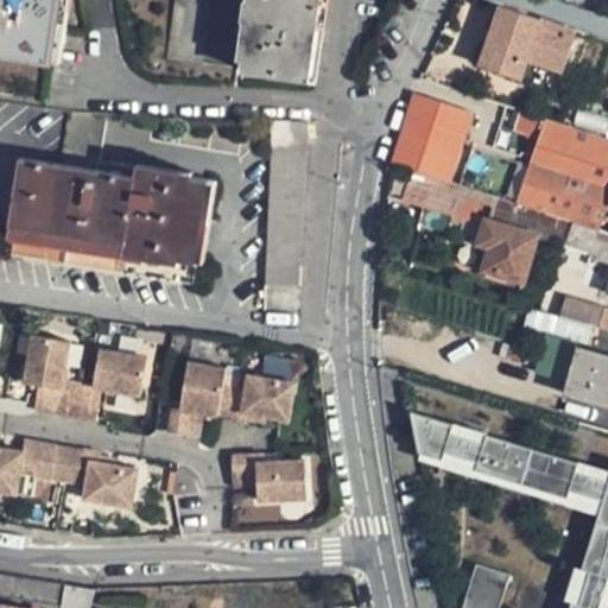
[(0,0),(0,57),(52,67),(62,0),(0,0)]
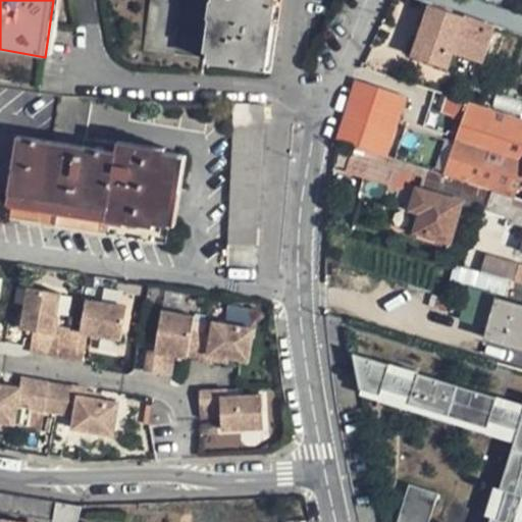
[(180,0),(150,0),(143,53),(172,57),(180,0)]
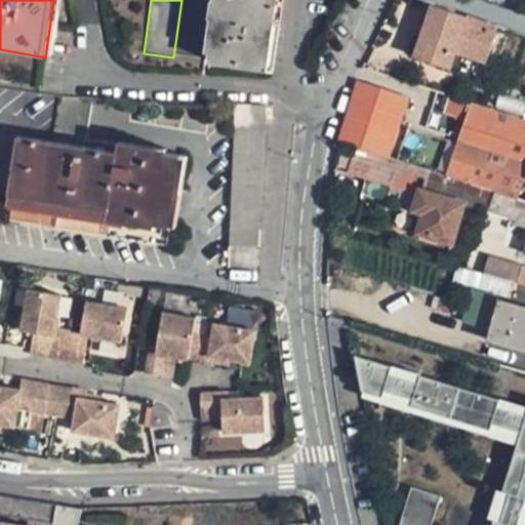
[(210,0),(204,44),(211,44),(208,64),(265,71),(272,73),(283,0),(210,0)]
